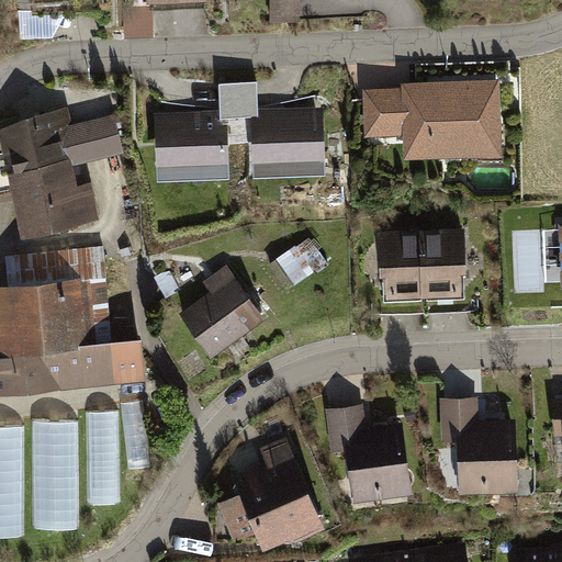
[(299,0),(269,0),(270,21),(300,21),(299,0)]
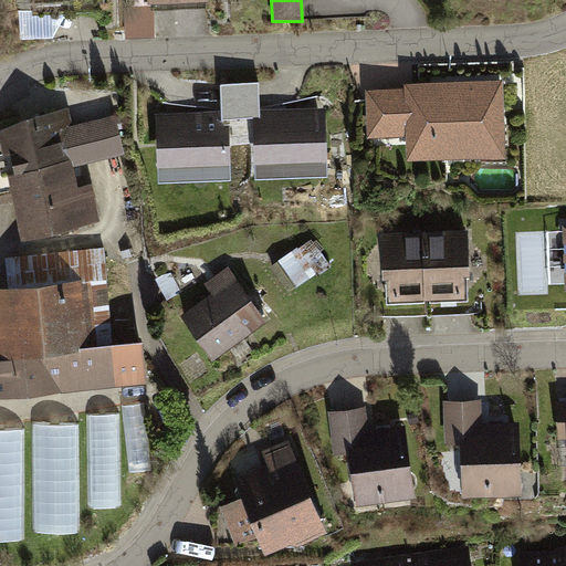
[(408,160),(505,157),(503,80),(405,83),(406,88),(366,90),(367,138),(407,137),(408,160)]
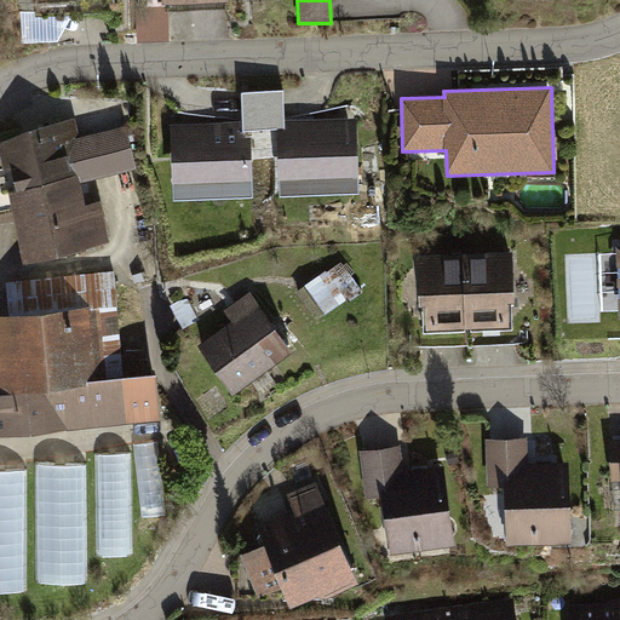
[(286,119),(285,90),(241,92),(242,120),(244,130),(251,128),(253,158),(279,156),(277,127),(286,127),(286,119)]
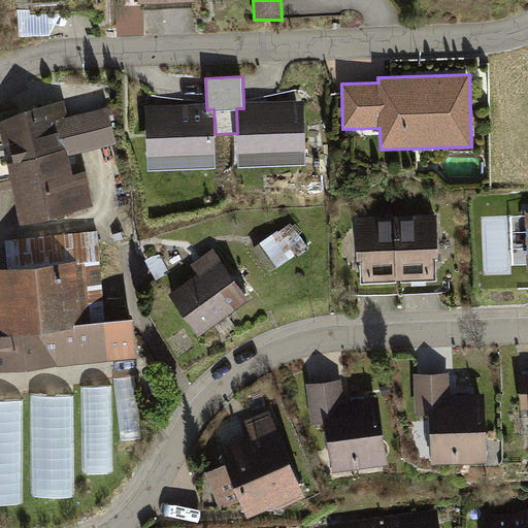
[(239,167),(307,164),(304,100),(243,101),(243,108),(236,108),(237,133),(239,167)]
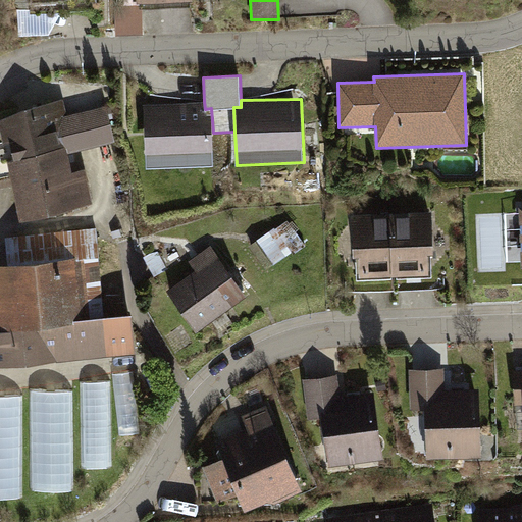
[(18,222),(92,204),(85,169),(71,172),(67,153),(115,142),(106,105),(67,115),(63,100),(24,109),(0,120),(0,133),(2,142),(0,142),(0,179),(9,177),(18,222)]
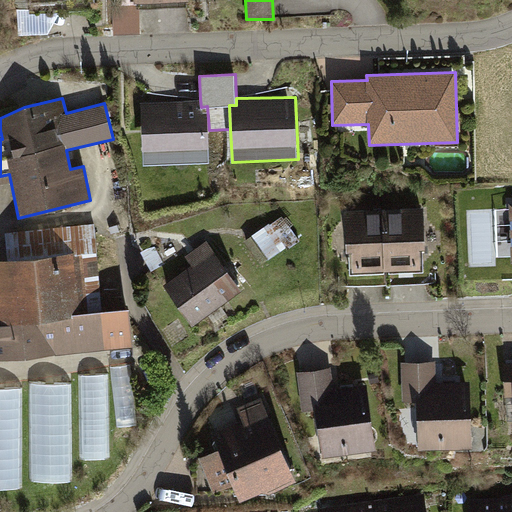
[(143,165),(209,162),(209,130),(207,106),(201,107),(200,99),(141,102),(143,165)]
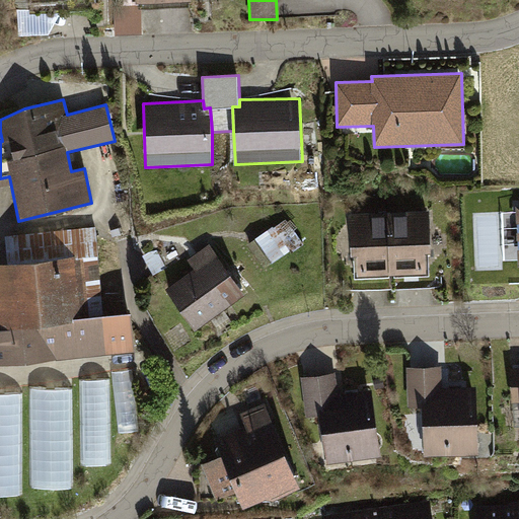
[(427,252),(432,252),(430,210),(387,211),(390,276),(428,274),(427,252)]
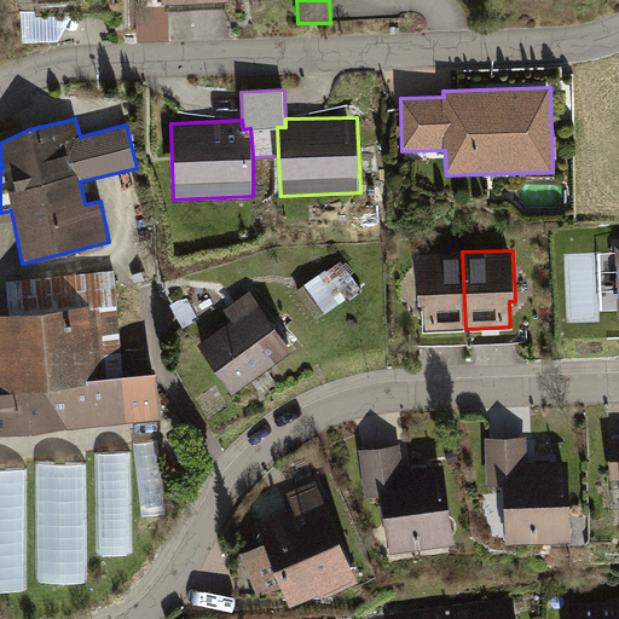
[(462,252),(417,254),(420,305),(426,305),(427,330),(466,329),(462,252)]
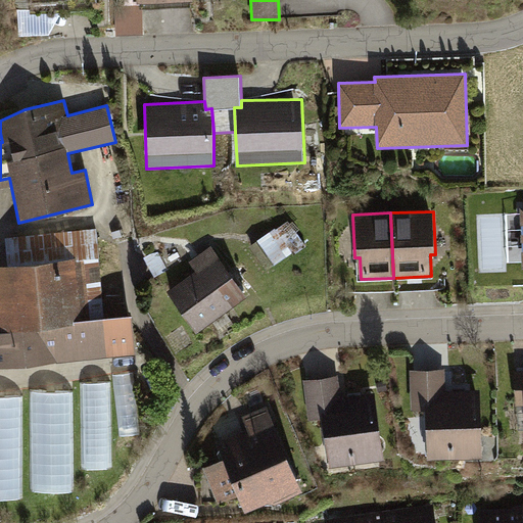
[(275,226),(249,246),(268,270),(276,264),(277,266),(306,243),(288,220),(277,228),(275,226)]
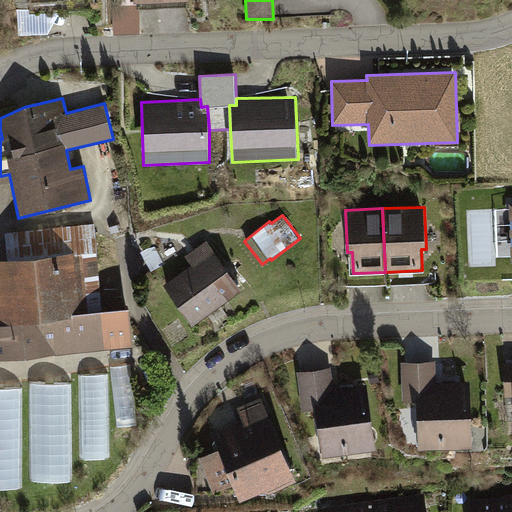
[(5,232),(8,260),(97,251),(95,223),(5,232)]
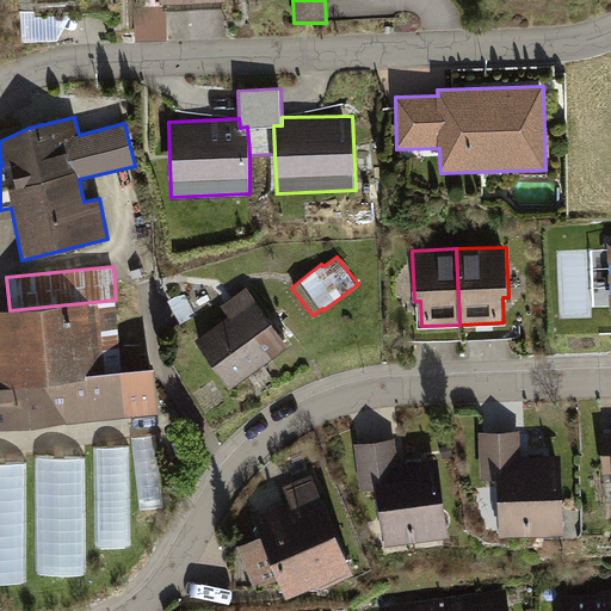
[(230,390),(290,349),(246,288),(221,306),(229,316),(195,341),(230,390)]
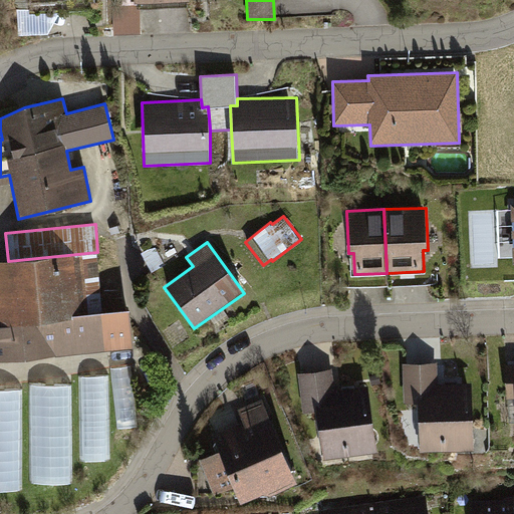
[(148,250),(142,253),(152,273),(167,264),(156,248),(148,250)]
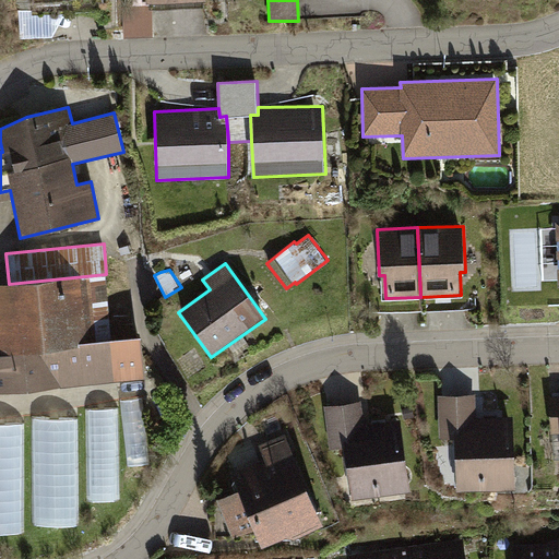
[(141,336),(113,340),(106,274),(9,284),(0,284),(0,348),(0,351),(0,349),(0,392),(145,379),(141,336)]
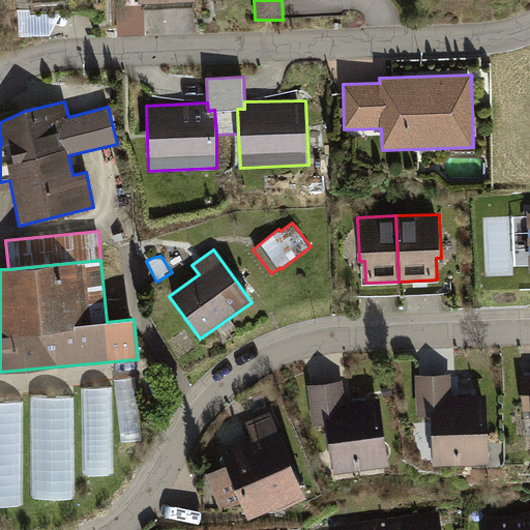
[(435,466),(489,464),(487,394),(450,395),(450,374),(416,376),(418,416),(433,415),(435,466)]
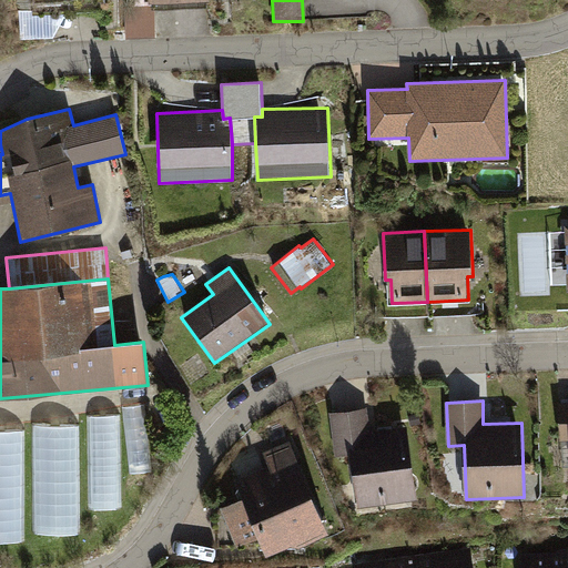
[(146,406),(123,408),(131,475),(154,473),(146,406)]
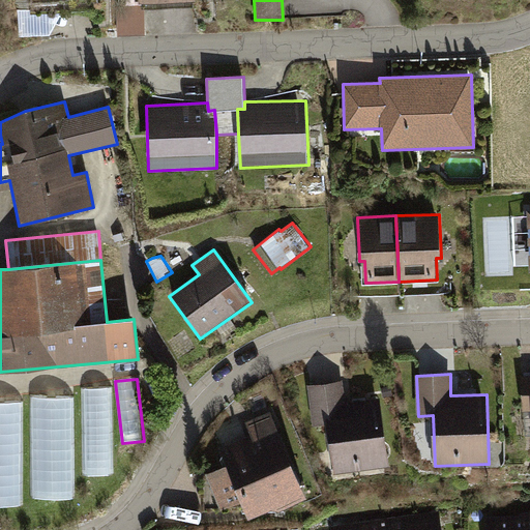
[(334,474),(390,467),(381,398),(347,402),(344,380),(307,385),(313,425),(327,423),(334,474)]
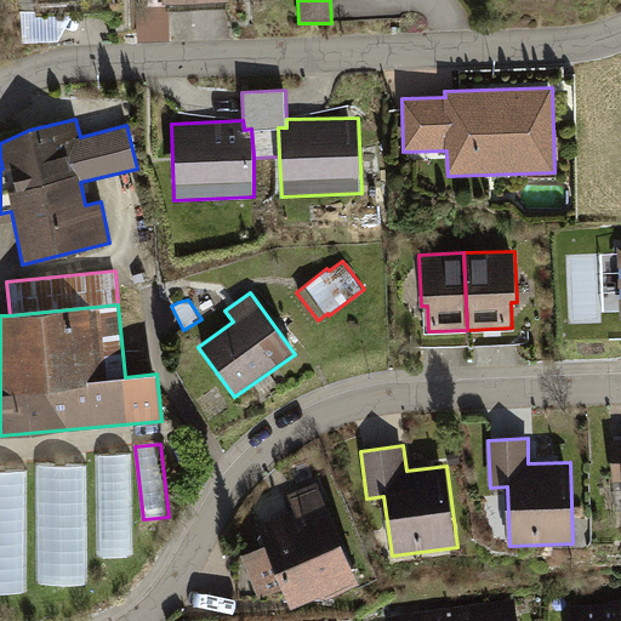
[(132,454),(96,455),(98,558),(135,557),(132,454)]
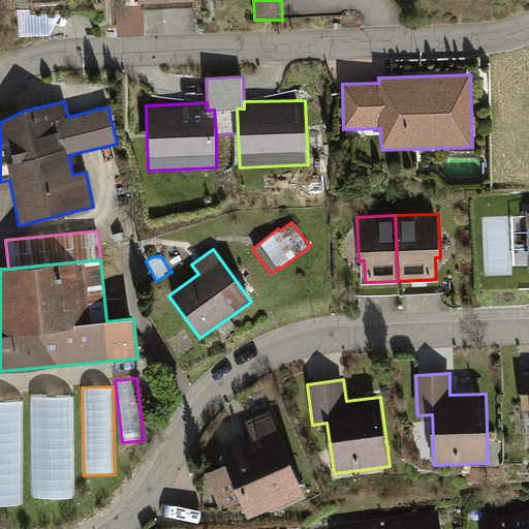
[(74,394),(31,395),(32,499),(75,498),(74,394)]
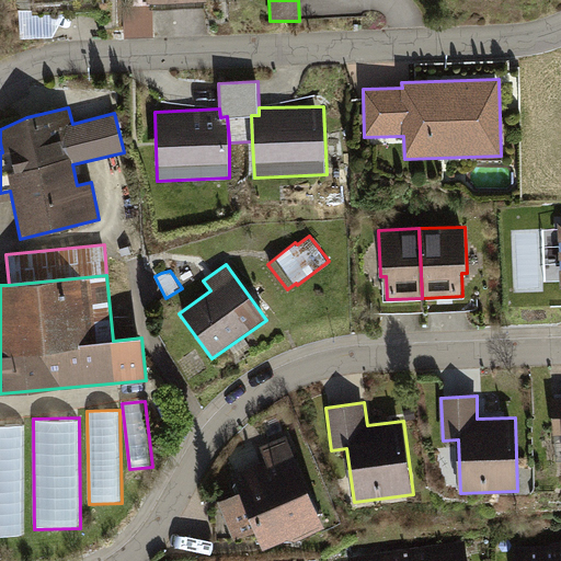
[(24,425),(0,425),(0,536),(25,536),(24,425)]
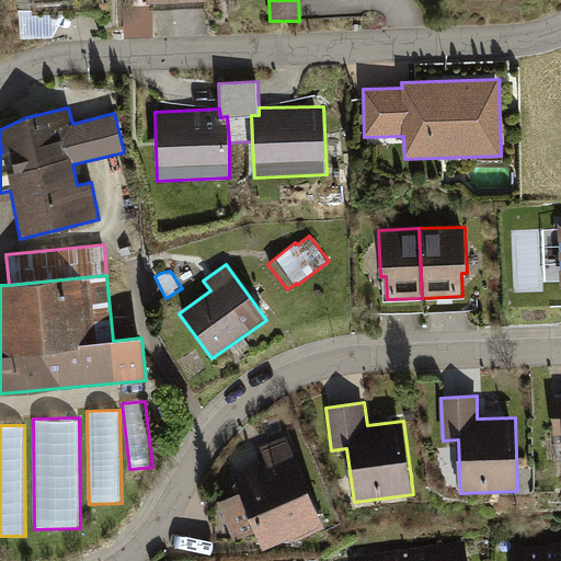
[(296,542),(327,529),(287,435),(260,446),(267,464),(233,478),(240,493),(219,502),(235,539),(254,530),(263,550),(287,540),(296,542)]
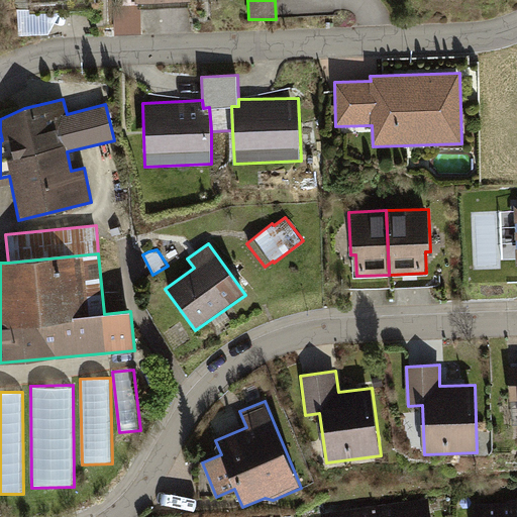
[(432,516),(430,497),(325,512),(325,516),(432,516)]
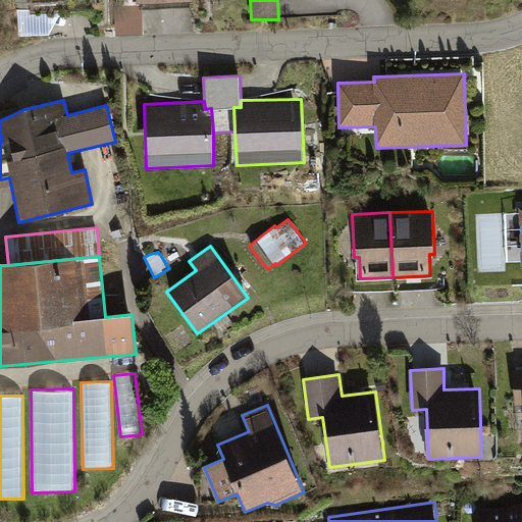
[(480,521),(521,521),(521,504),(513,504),(513,507),(480,508),(480,521)]
